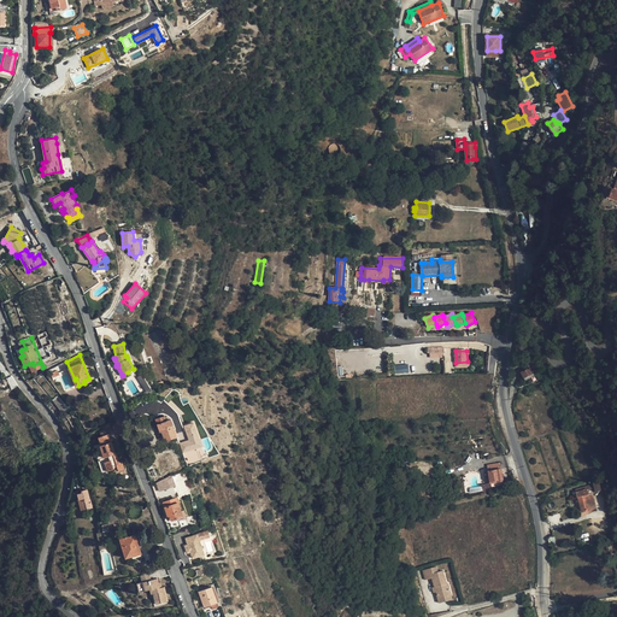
[(0,394),(12,388),(0,362),(0,394)]
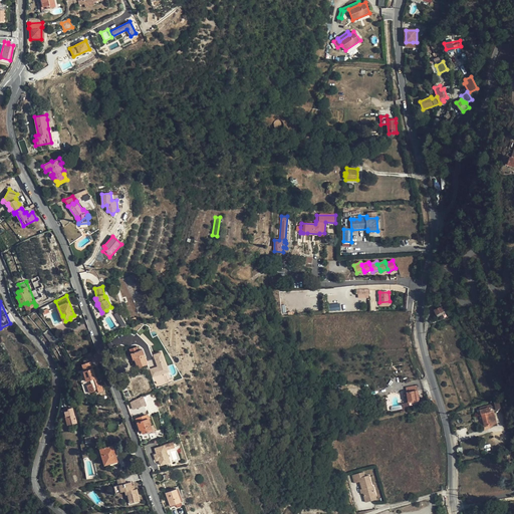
[(437,315),(445,311),(447,310),(443,302),(440,304),(441,306),(434,310),(437,315)]
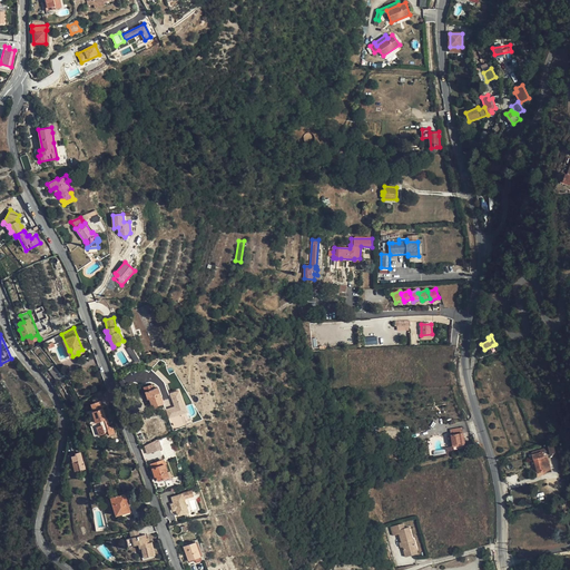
[(365,337),(365,345),(377,344),(376,336),(365,337)]
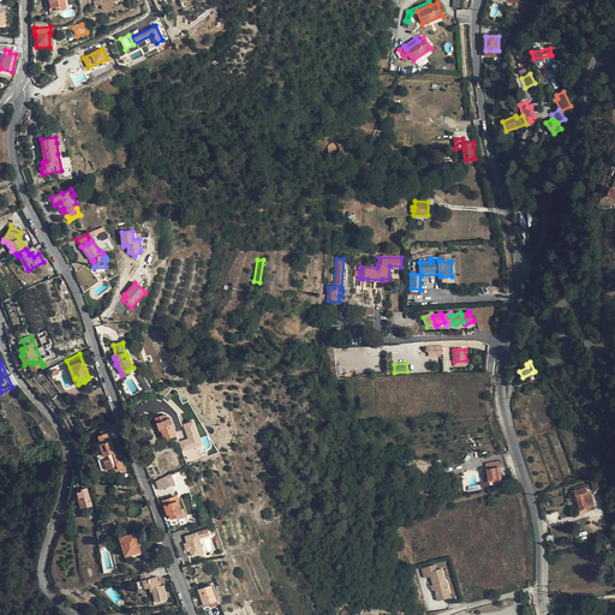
[(57,416),(69,406),(59,394),(47,404),(57,416)]
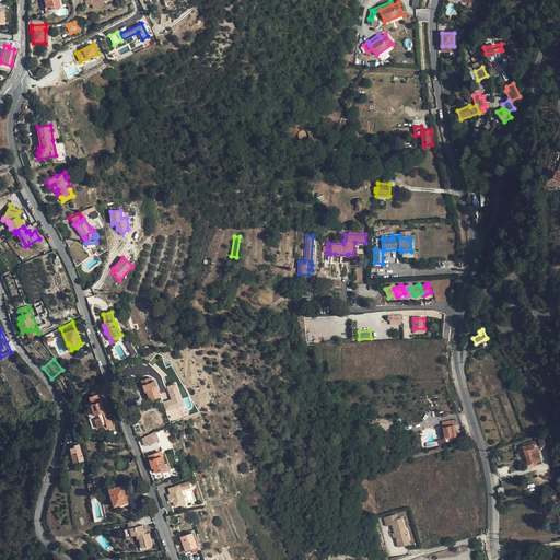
[(149,377),(141,381),(142,385),(140,386),(142,392),(143,391),(147,400),(161,396),(155,381),(151,382),(149,377)]
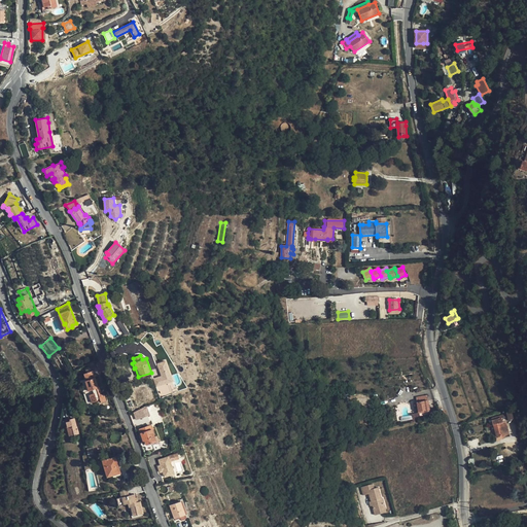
[(153,379),(156,387),(173,381),(166,361),(157,364),(162,377),(153,379)]
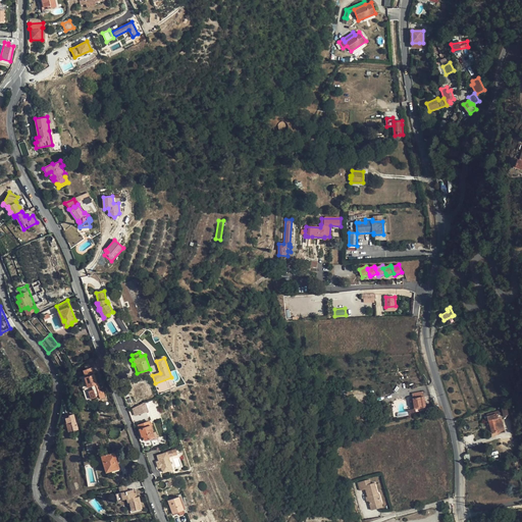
[(96,383),(97,383),(95,373),(94,374),(92,367),(85,369),(87,375),(86,376),(88,385),(89,385),(90,389),(89,390),(91,398),(95,397),(95,395),(98,394),(99,399),(105,398),(103,390),(101,392),(99,385),(97,385),(96,383)]
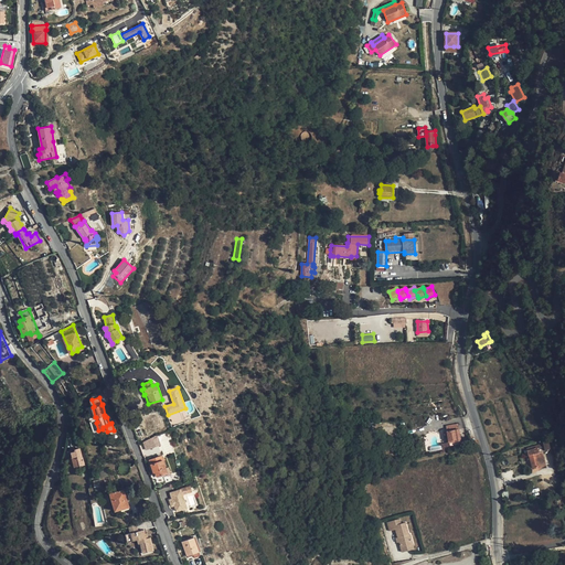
[(458,429),(457,425),(446,427),(449,444),(461,440),(459,429),(458,429)]
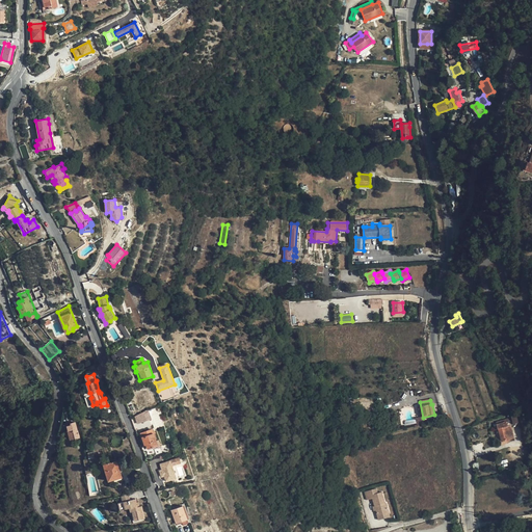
[(148,410),(135,417),(138,424),(151,419),(148,410)]
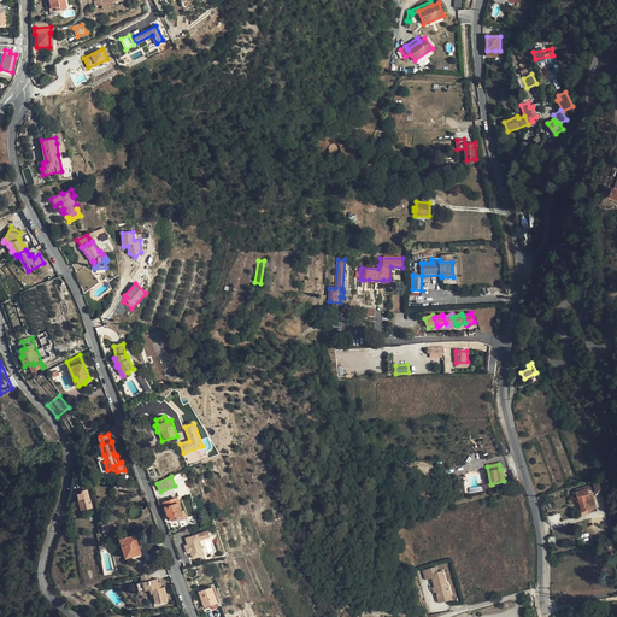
[(593,487),(594,493),(595,495),(601,494),(598,480),(592,481),(592,485),(593,487)]
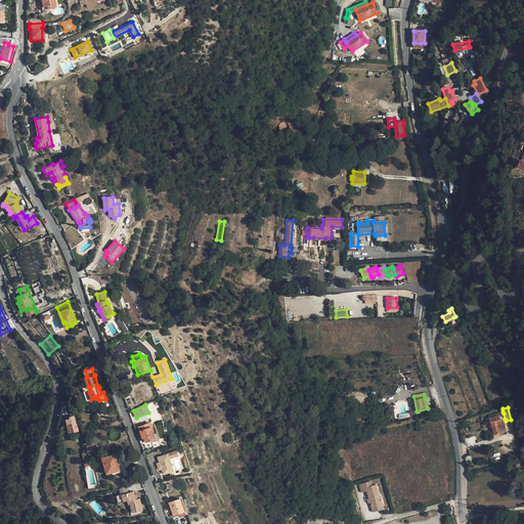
[(500,433),(501,434),(507,432),(503,419),(505,419),(504,413),(489,418),(494,434),(500,433)]
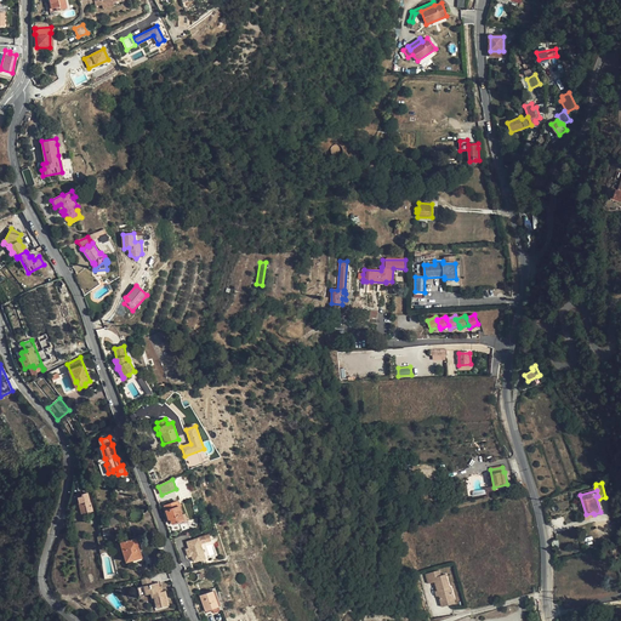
[(91,505),(87,493),(83,494),(83,496),(78,497),(80,502),(79,502),(83,514),(93,511),(92,505),(91,505)]
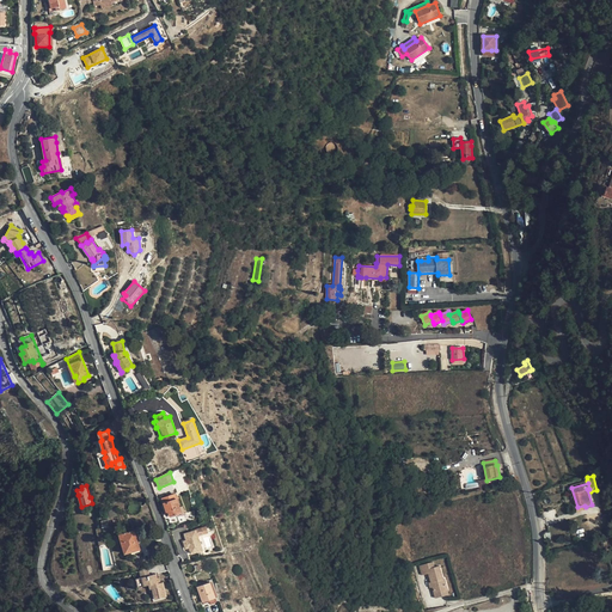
[(403,489),(397,490),(402,505),(408,502),(403,489)]
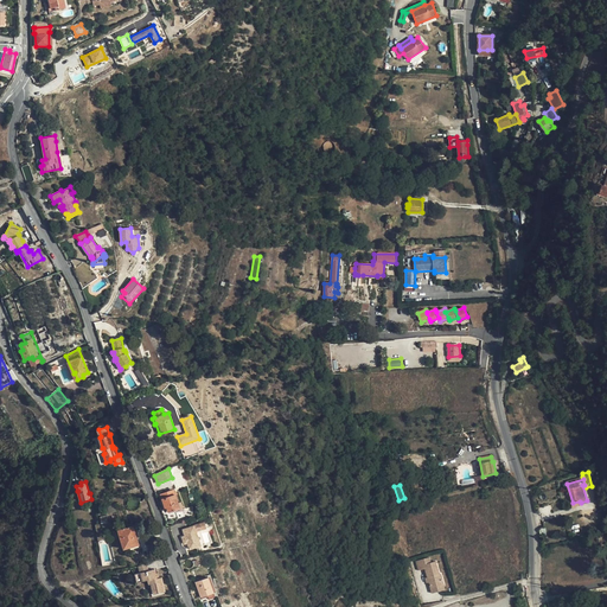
[(178,503),(173,490),(160,494),(165,508),(167,508),(168,512),(176,510),(178,518),(185,516),(180,502),(178,503)]
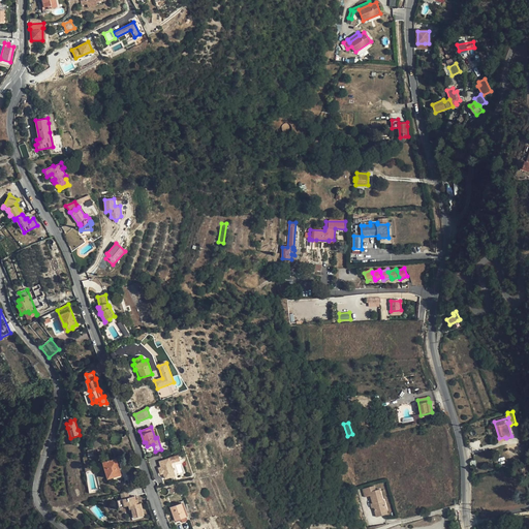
[(519,441),(511,443),(514,449),(517,448),(520,460),(524,459),(519,441)]
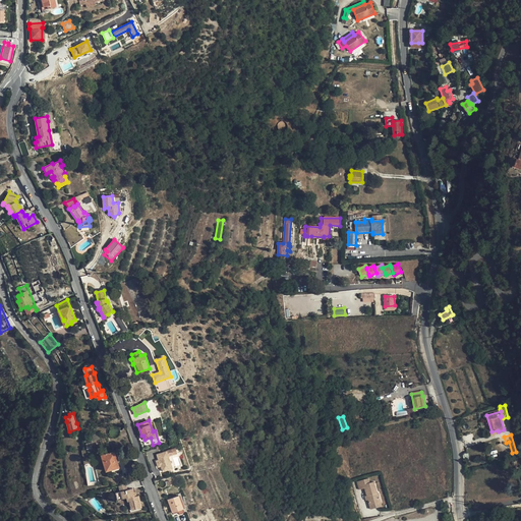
[(496,445),(489,447),(491,453),(496,452),(497,457),(512,453),(509,442),(506,443),(498,445),(499,446),(496,447),(496,445)]
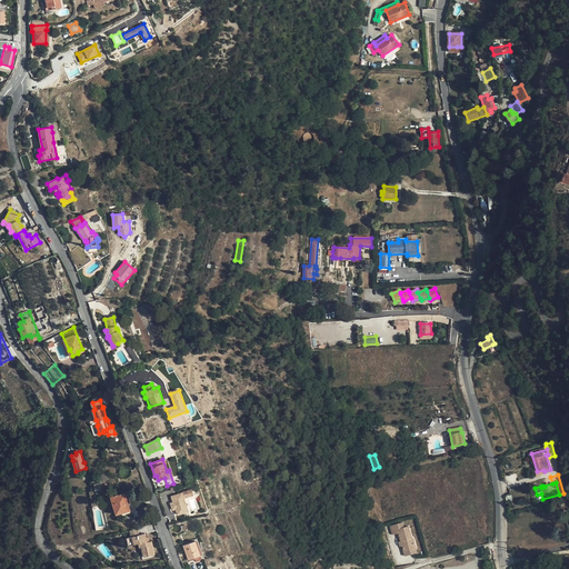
[(191,490),(181,493),(183,499),(192,496),(191,490)]
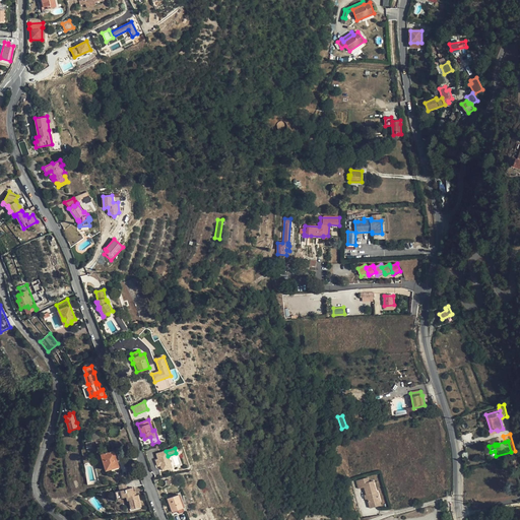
[(114,451),(102,455),(106,470),(119,466),(114,451)]
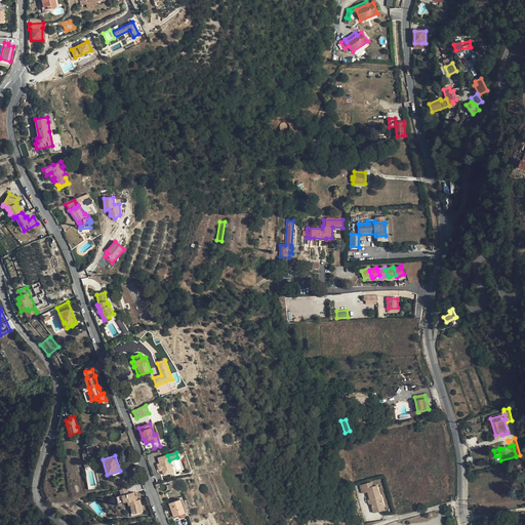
[(169,460),(167,455),(158,458),(160,463),(157,465),(159,470),(162,469),(164,475),(173,472),(169,460)]
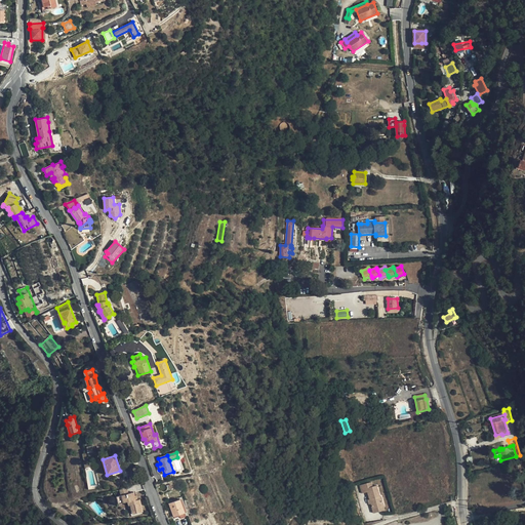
[(366,484),(355,487),(357,495),(362,494),(364,501),(365,506),(366,513),(378,510),(375,498),(374,499),(371,488),(367,489),(366,484)]
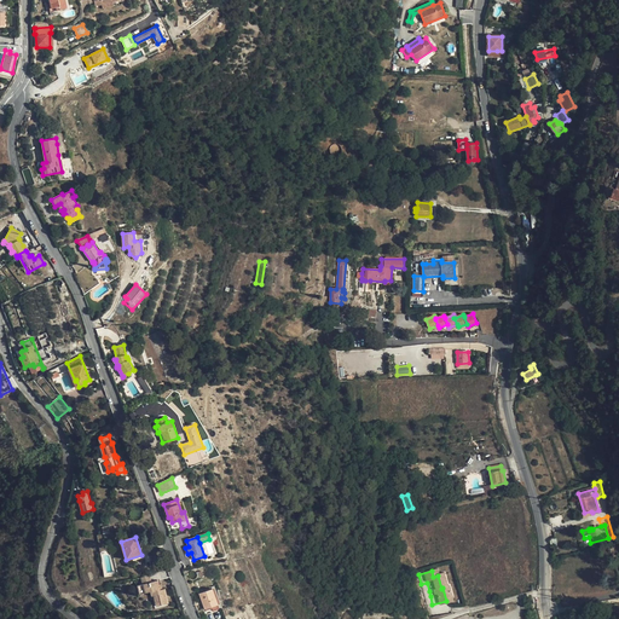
[(160,590),(160,585),(158,580),(151,583),(143,584),(138,585),(140,594),(151,591),(154,591),(155,596),(157,606),(168,603),(165,589),(162,589),(160,590)]
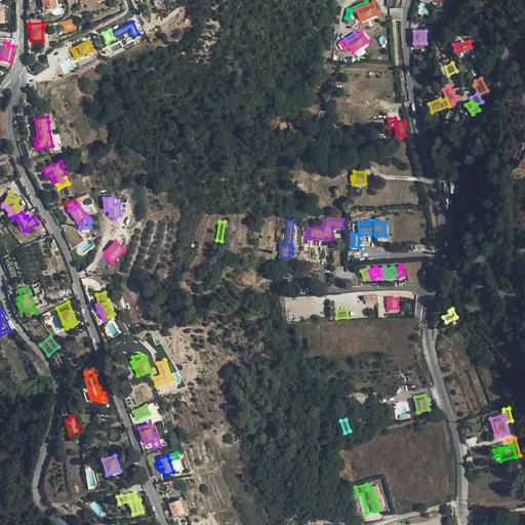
[(186,516),(179,499),(169,503),(174,517),(178,515),(180,518),(186,516)]
